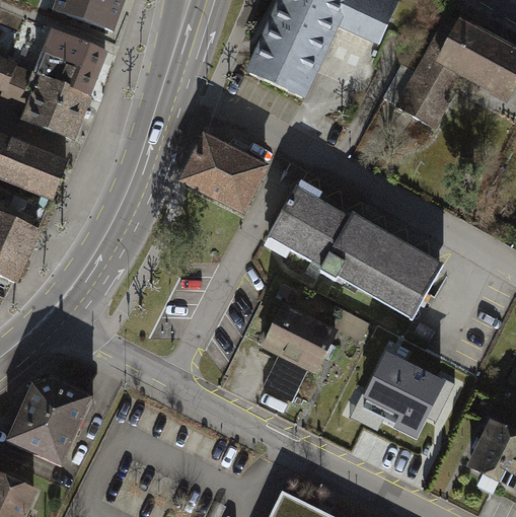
[(57,0),(56,6),(113,27),(123,0),(57,0)]
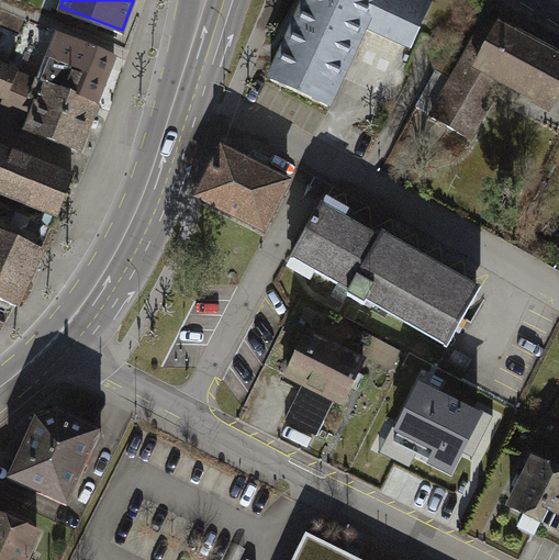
[(304,0),(269,78),(326,104),(362,24),(409,45),(428,0),(304,0)]
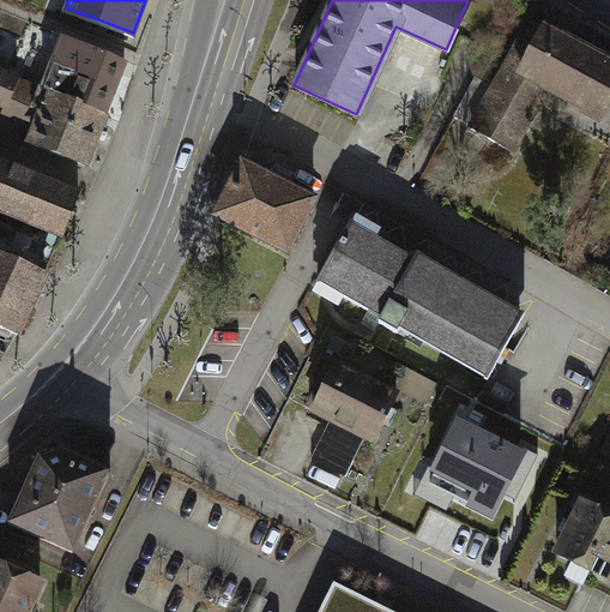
[(609,63),(529,18),(505,63),(485,52),(451,115),(511,148),(545,84),(599,114),(609,94),(609,63)]
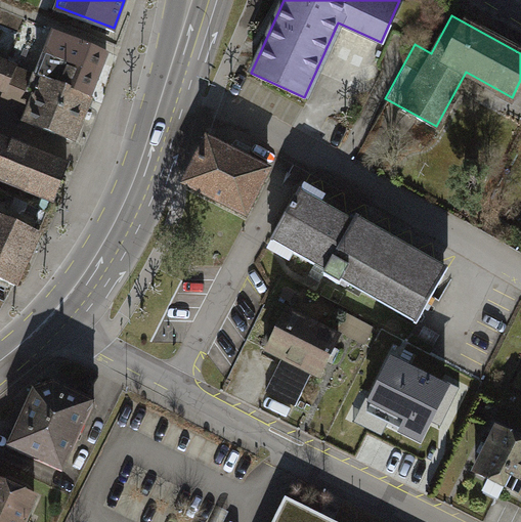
[(71,139),(104,54),(53,34),(38,73),(0,58),(0,86),(28,97),(19,119),(71,139)]
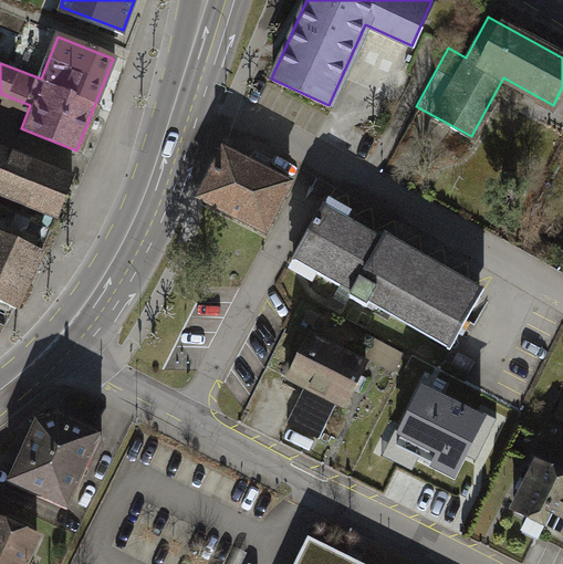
[(295,181),(225,145),(198,198),(269,235),(295,181)]
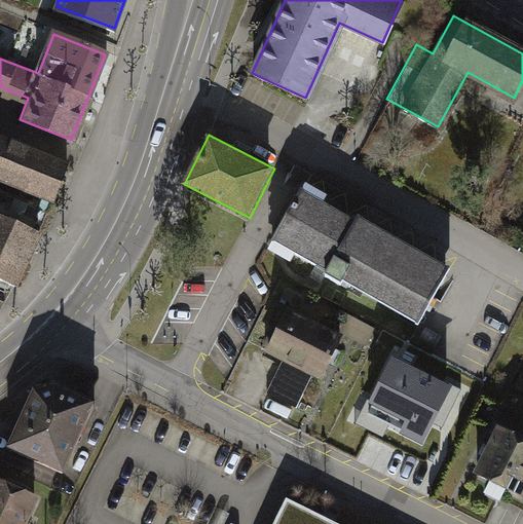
[(65,164),(0,138),(0,180),(50,200),(65,164)]
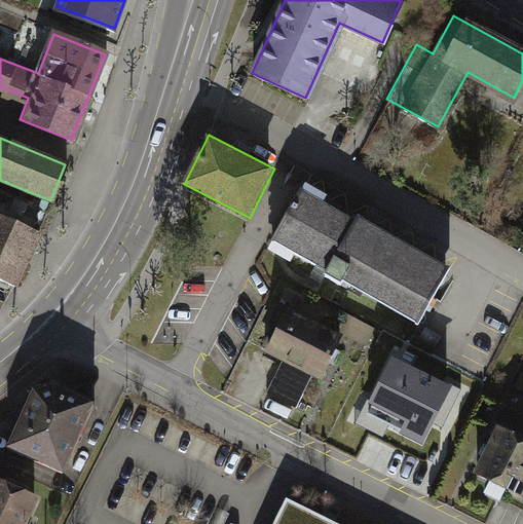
[(352,220),(299,189),(270,238),(325,269),(352,220)]
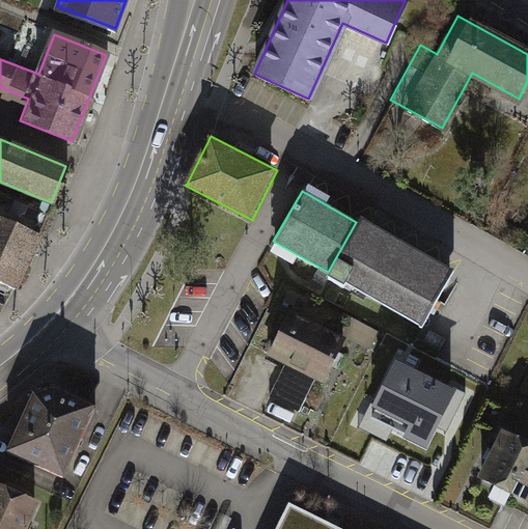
[(356,222),(328,272),(326,276),(342,285),(344,281),(422,325),(453,270),(359,217),(356,222)]
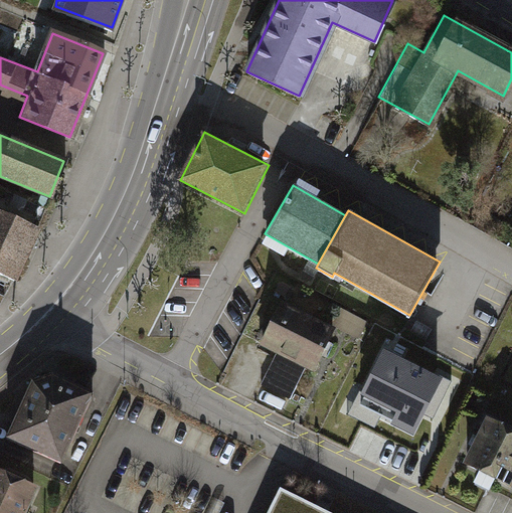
[(0,273),(12,279),(35,228),(0,211),(0,273)]
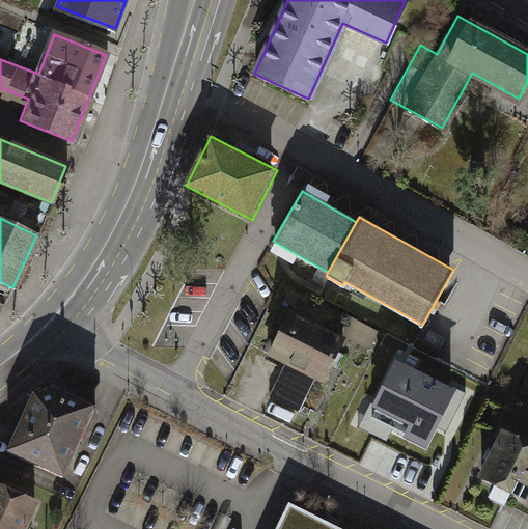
[(344,337),(290,311),(269,355),(284,362),(315,377),(324,381),(344,337)]
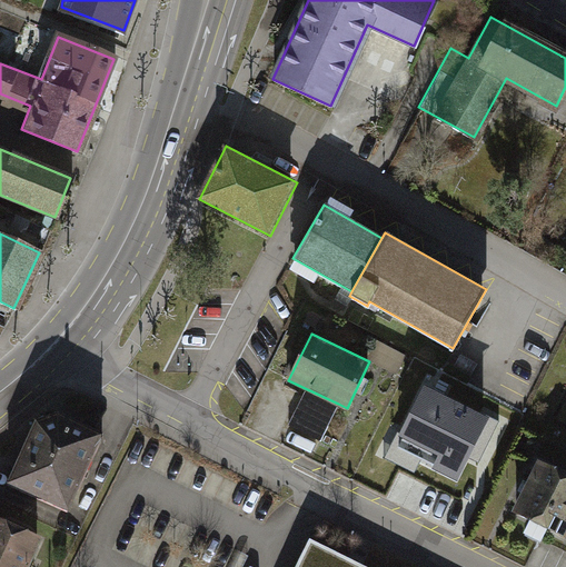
[(295,409),(327,426),(338,404),(305,388),(295,409)]
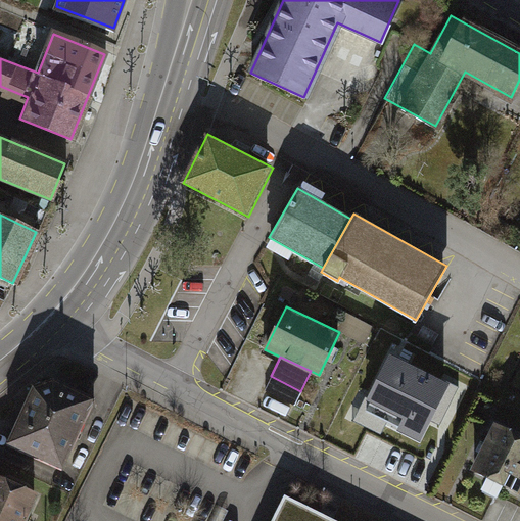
[(441,388),(389,362),(366,410),(419,436),(434,405),(444,411),(458,385),(446,379),(441,388)]
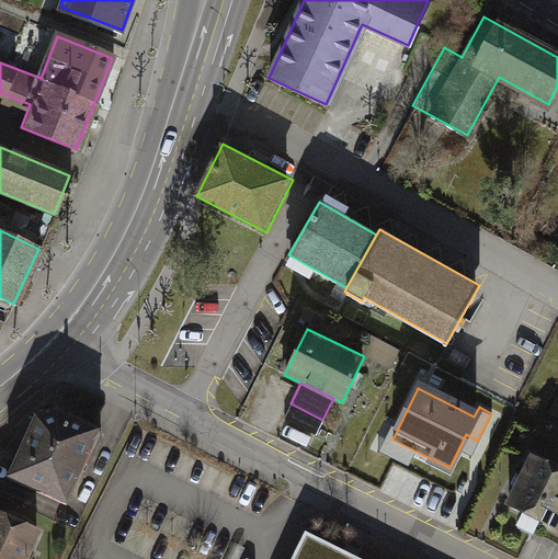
[(291,403),(283,418),(315,433),(322,420),(291,403)]
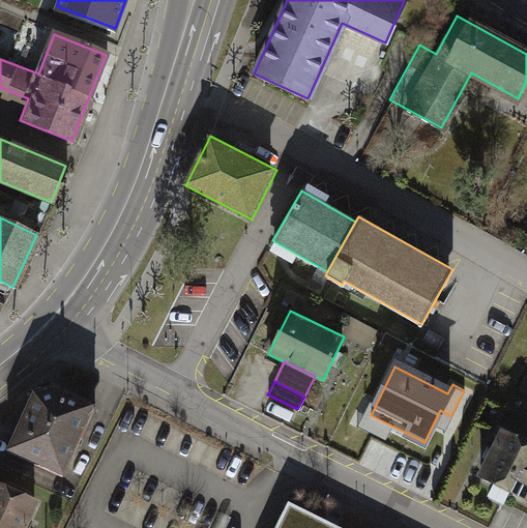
[(4,449),(60,475),(93,404),(51,384),(32,389),(4,449)]
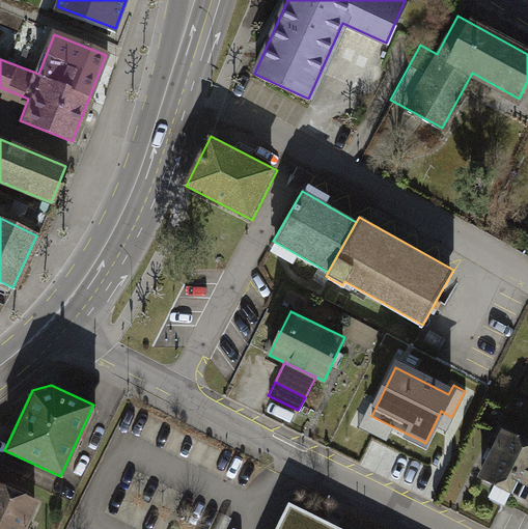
[(527,443),(501,429),(477,476),(525,499),(527,494),(527,443)]
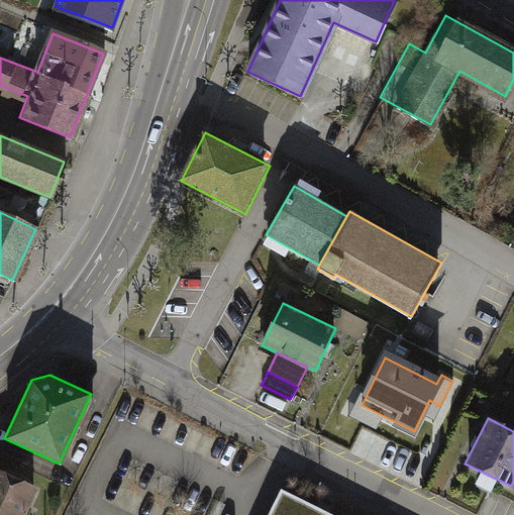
[(0,514),(19,514),(31,489),(0,474),(0,514)]
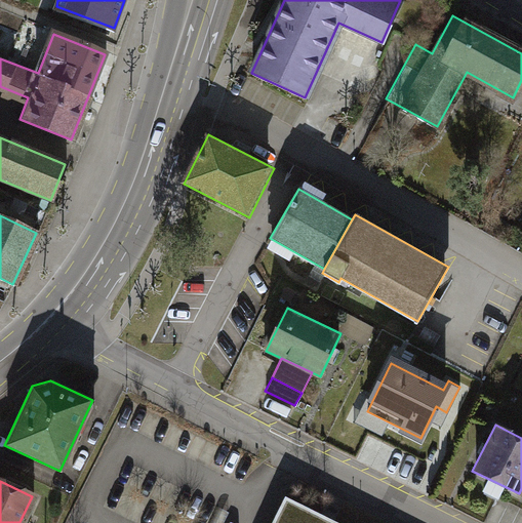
[(335,522),(285,498),(272,522),(335,522)]
